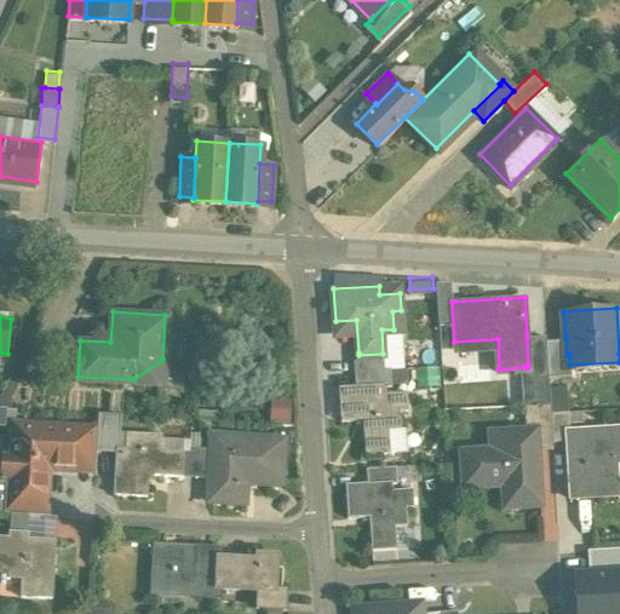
[(545,334),(527,336),(528,367),(526,367),(527,377),(549,376),(549,374),(546,338),(545,334)]
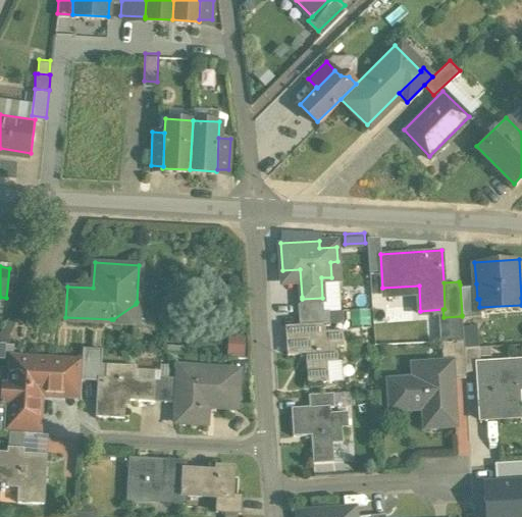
[(476,283),(460,285),(462,315),(480,314),(479,307),(479,299),(477,299),(476,283)]
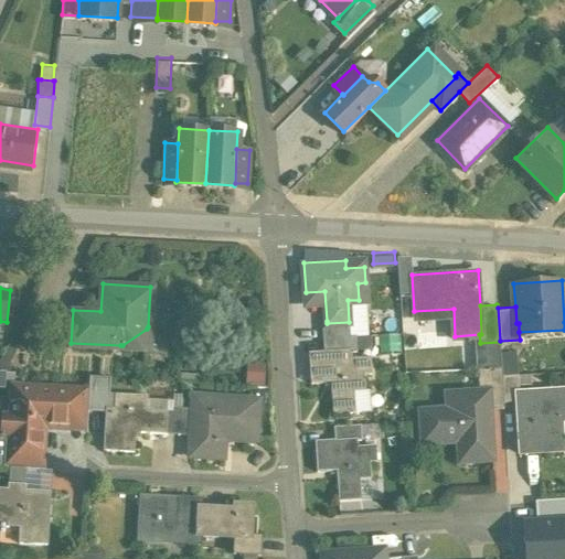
[(349,322),(327,323),(327,321),(322,321),(323,335),(350,333),(349,322)]
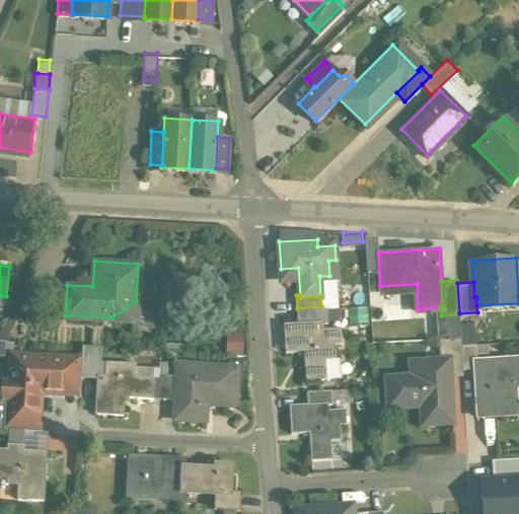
[(297,308),(298,322),(321,320),(326,319),(325,306),(297,308)]
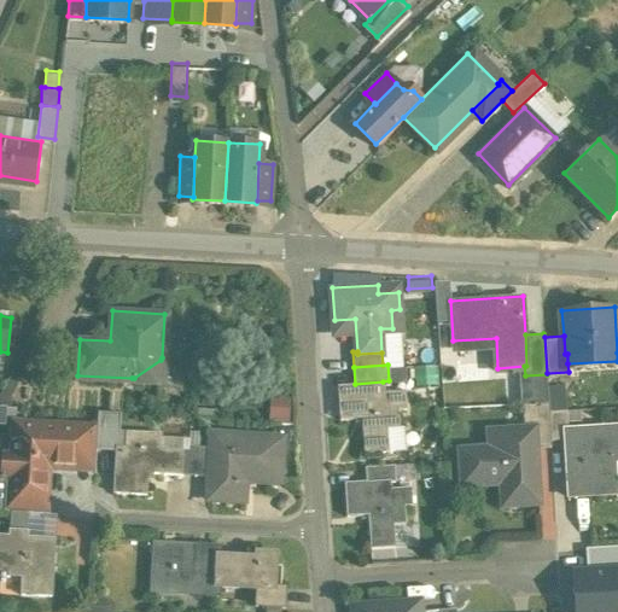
[(355,384),(338,385),(340,415),(363,414),(366,449),(388,448),(386,426),(398,425),(397,406),(406,404),(404,390),(384,391),(383,382),(355,384)]
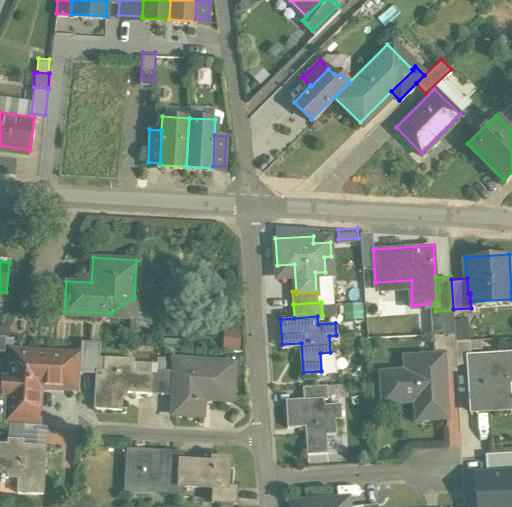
[(454,331),(433,333),(433,341),(455,340),(455,339),(454,331)]
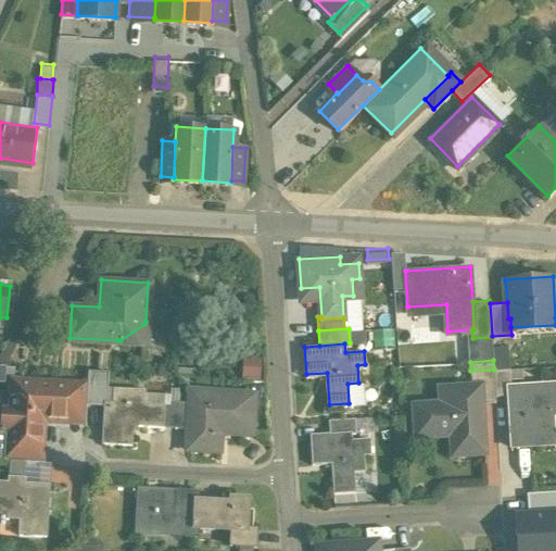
[(513,366),(514,380),(532,379),(531,365),(513,366)]
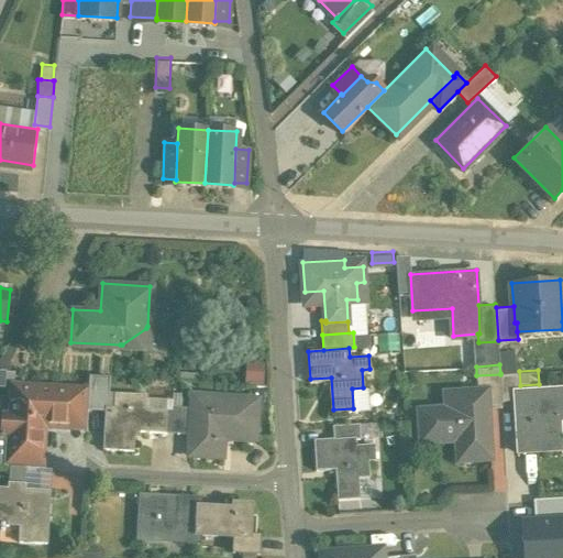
[(517,372),(500,373),(500,374),(501,400),(515,398),(515,391),(518,390),(517,372)]
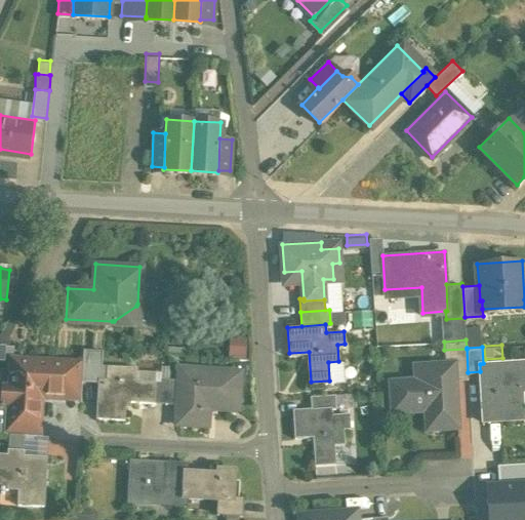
[(467,349),(444,350),(445,362),(454,361),(455,378),(469,377),(468,372),(467,349)]
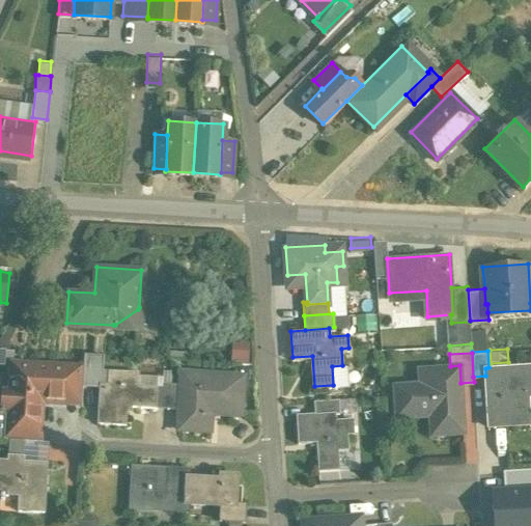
[(71,365),(14,362),(11,390),(10,407),(9,425),(39,426),(40,403),(38,400),(45,395),(46,397),(68,398),(71,365)]
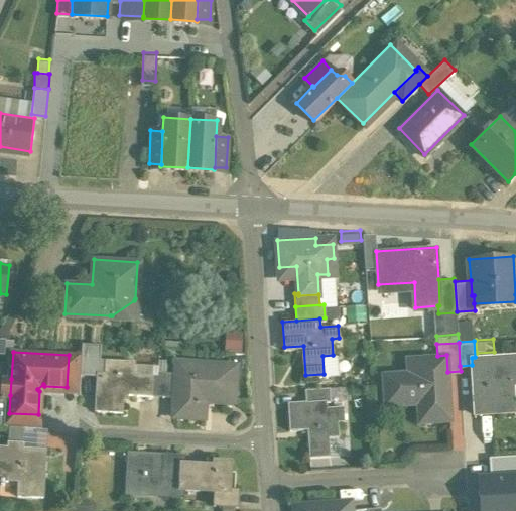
[(81,355),(69,355),(67,387),(79,388),(81,355)]
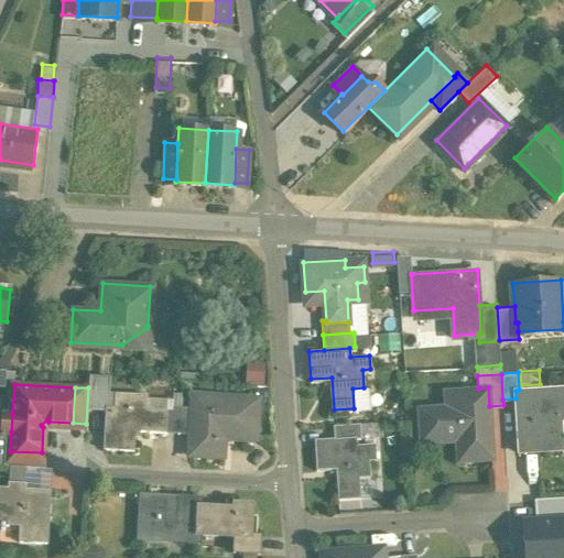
[(478,389),(446,391),(447,406),(420,408),(421,431),(458,428),(461,459),(492,457),(489,406),(488,387),(478,389)]
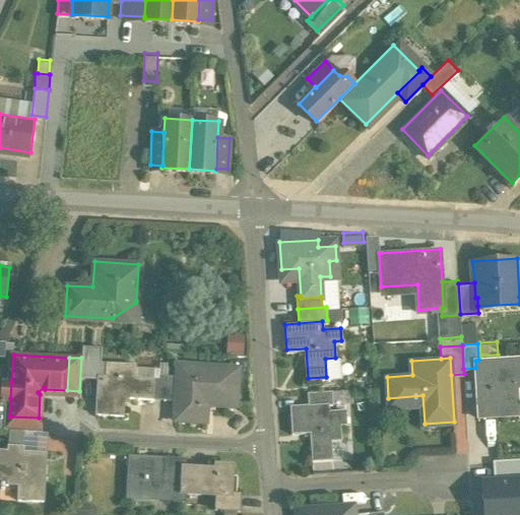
[(519,358),(478,360),(475,361),(475,368),(478,416),(518,414),(516,386),(519,385),(519,358)]
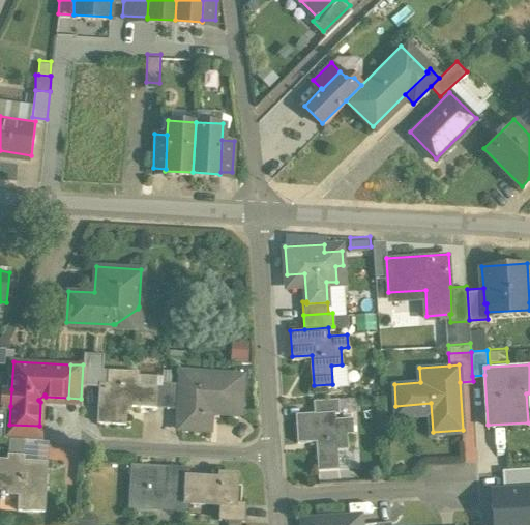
[(138,370),(108,368),(107,381),(98,381),(96,420),(125,421),(126,403),(154,405),(155,383),(137,383),(138,370)]
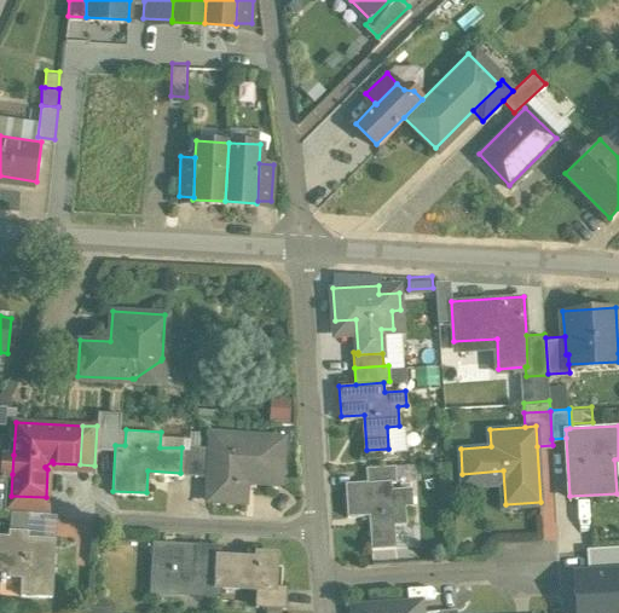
[(258,437),(221,435),(221,450),(213,450),(210,450),(209,474),(208,496),(243,498),(244,476),(278,478),(279,454),(256,452),(258,437)]
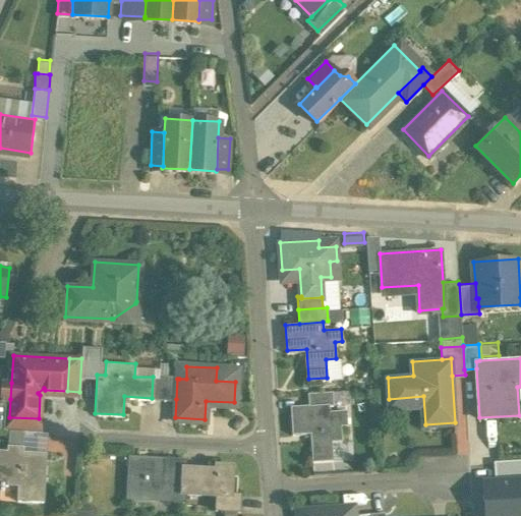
[(236,368),(217,367),(216,381),(235,382),(236,368)]
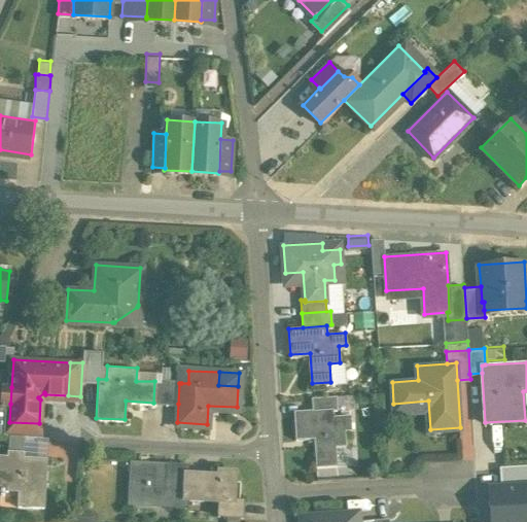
[(168,378),(155,378),(154,381),(153,403),(167,403),(168,378)]
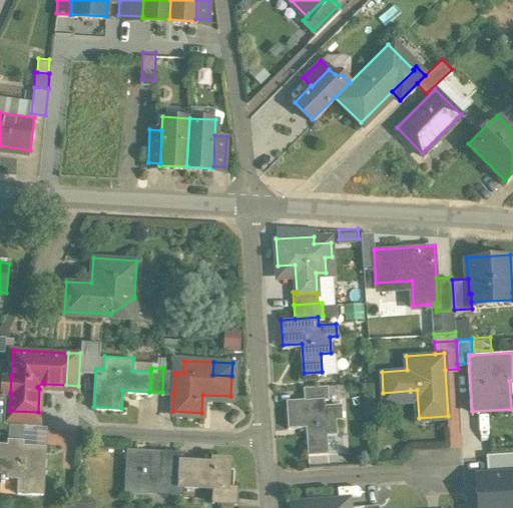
[(176,369),(163,368),(162,392),(173,393),(174,373),(176,373),(176,369)]
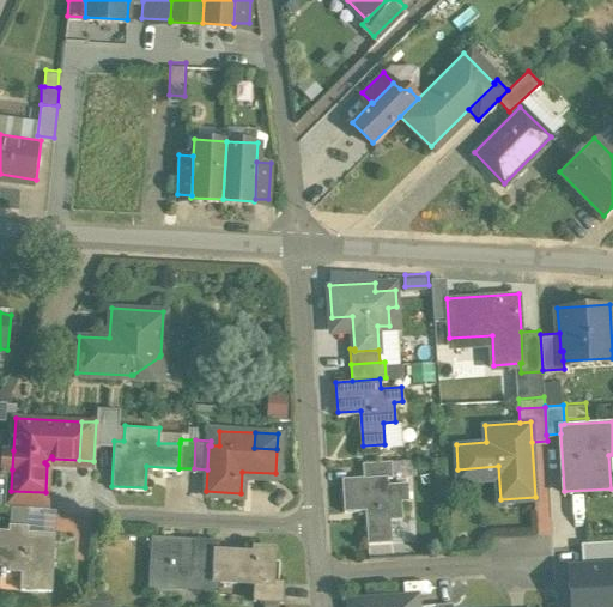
[(13,450),(5,449),(4,468),(12,469),(13,450)]
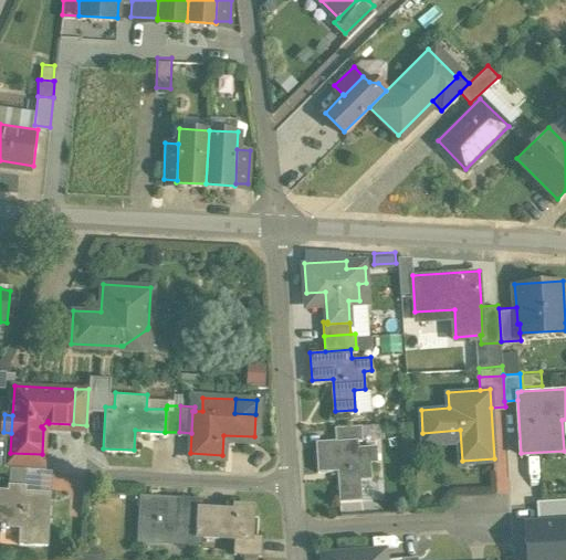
[(360,423),(334,424),(335,436),(358,435),(358,437),(362,437),(360,423)]
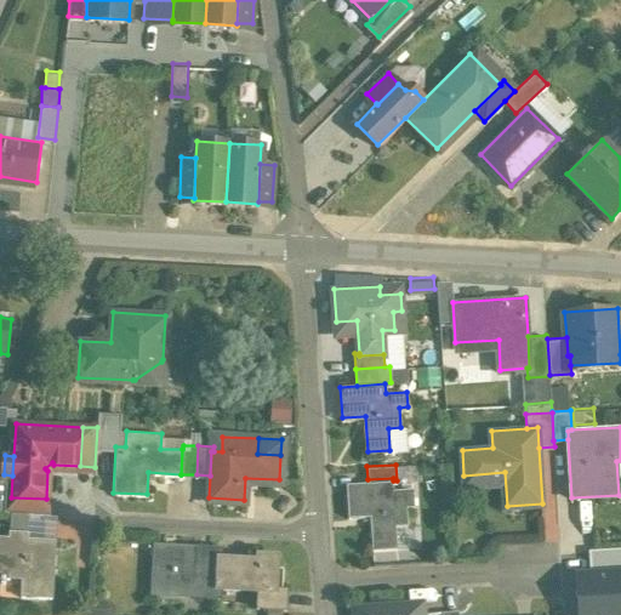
[(368,479),(346,482),(348,516),(370,513),(372,548),(398,546),(396,523),(408,522),(406,505),(415,505),(414,487),(393,488),(393,480),(393,478),(368,479)]
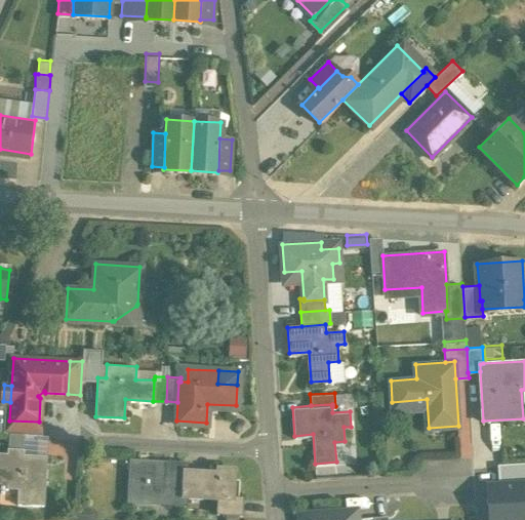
[(39,422),(9,421),(9,432),(24,433),(38,433),(39,422)]
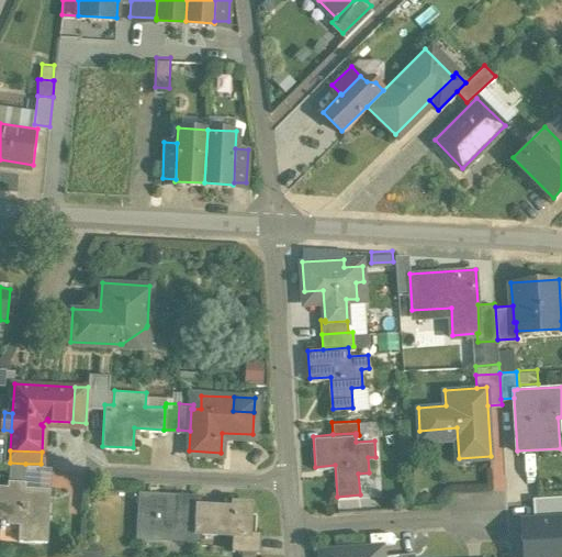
[(25,464),(10,463),(9,481),(24,481),(25,464)]
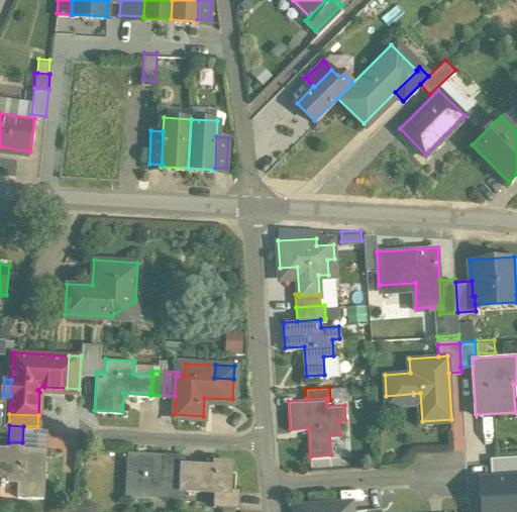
[(22,442),(8,442),(7,446),(0,445),(0,481),(0,482),(0,484),(4,485),(5,481),(18,482),(17,497),(44,499),(46,448),(22,447),(22,442)]
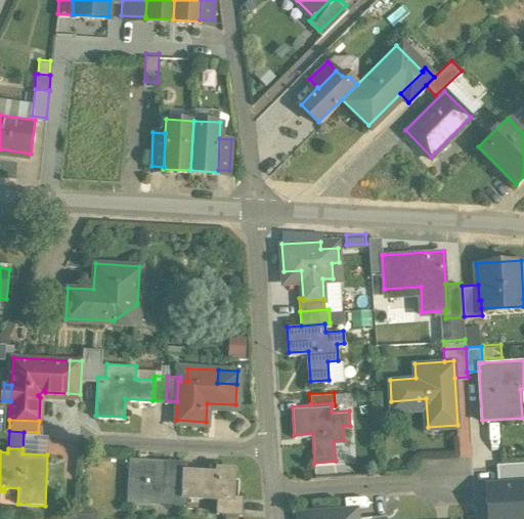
[(233,467),(217,466),(217,471),(156,469),(157,460),(131,459),(129,495),(185,499),(185,494),(217,496),(232,496),(232,495),(237,495),(238,476),(233,476),(233,467)]
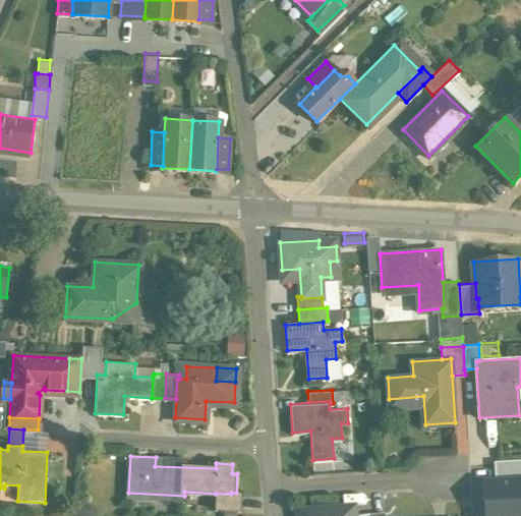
[(520,459),(494,461),(495,480),(520,478),(520,459)]
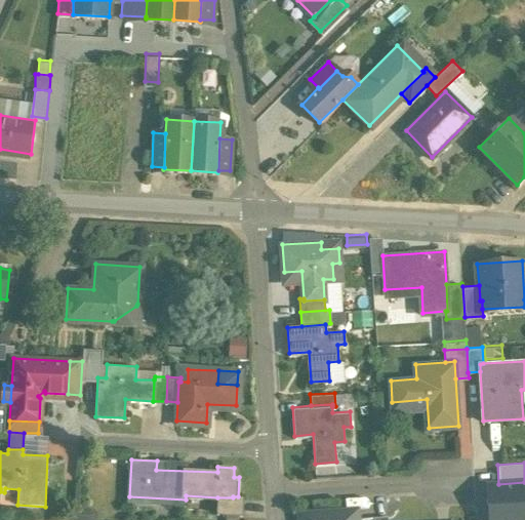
[(524,519),(524,482),(498,484),(486,485),(488,519),(524,519)]
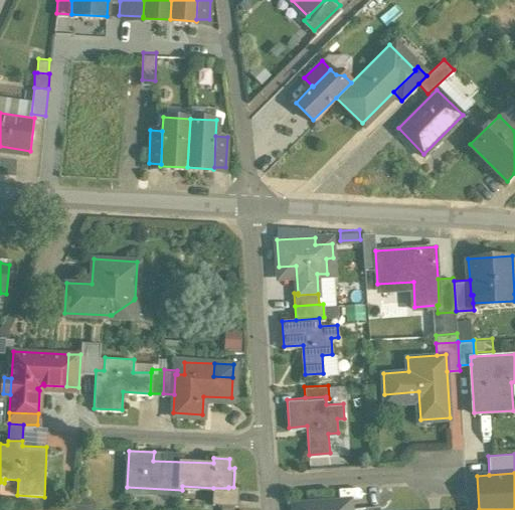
[(228,488),(213,488),(212,504),(237,505),(238,488),(233,487),(228,487),(228,488)]
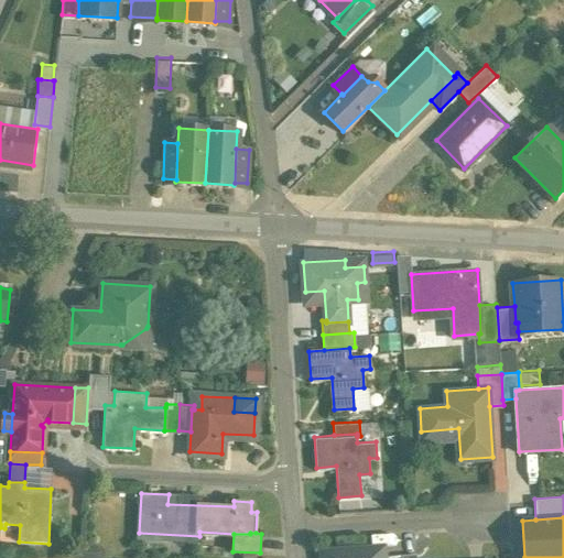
[(364,536),(337,538),(338,550),(365,549),(364,536)]
